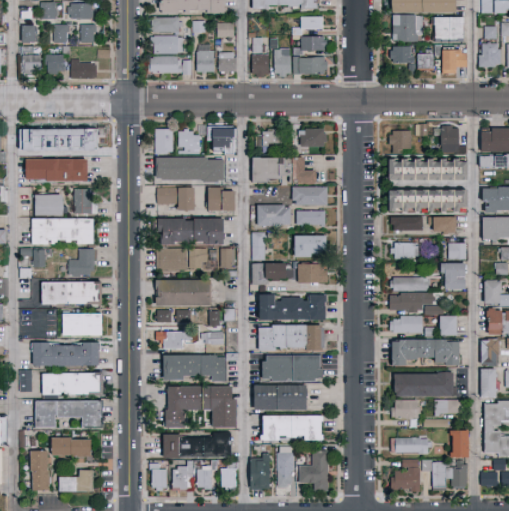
[(220,0),(157,0),(158,14),(189,14),(189,11),(204,11),(204,15),(221,14),(220,0)]
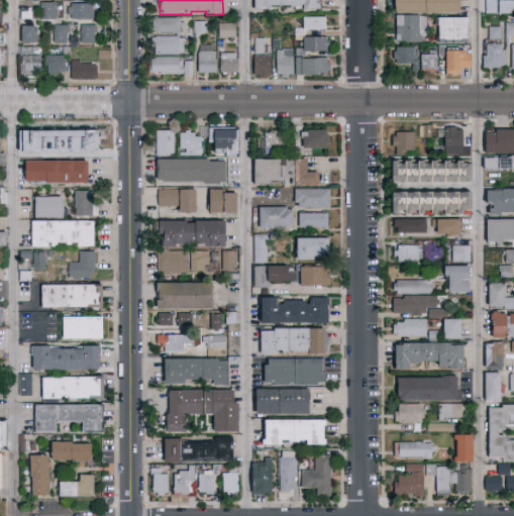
[(318,8),(317,0),(251,0),(251,8),(318,8)]
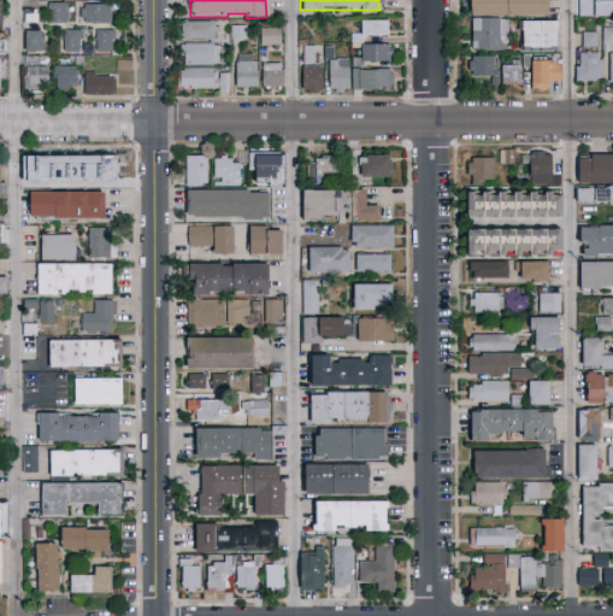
[(546,16),(546,0),(467,0),(467,16),(546,16)]
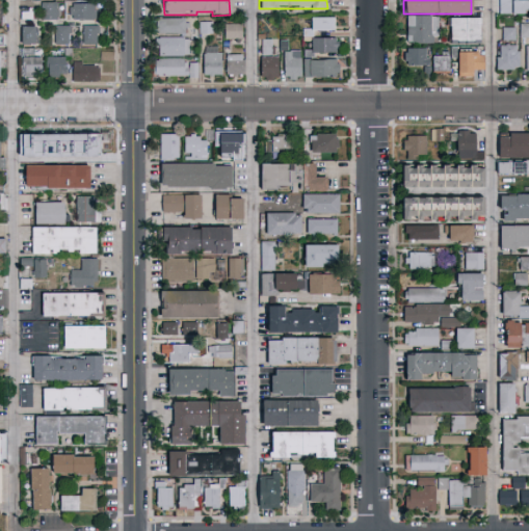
[(499,0),(500,14),(528,14),(528,0),(499,0)]
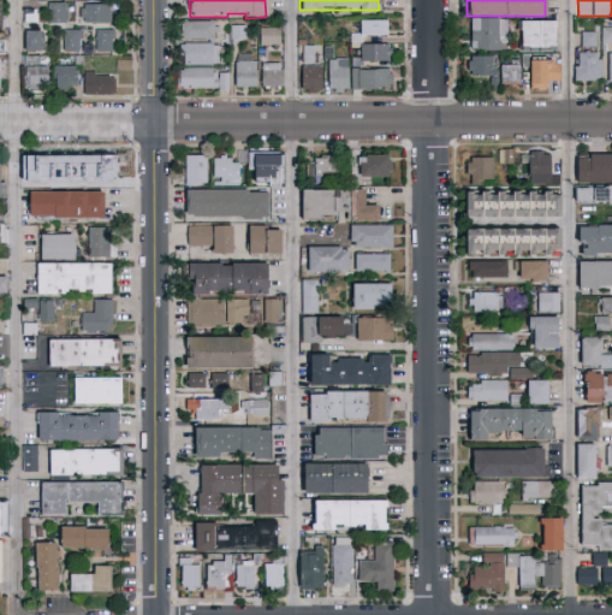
[(67,23),(66,3),(48,3),(49,23),(67,23)]
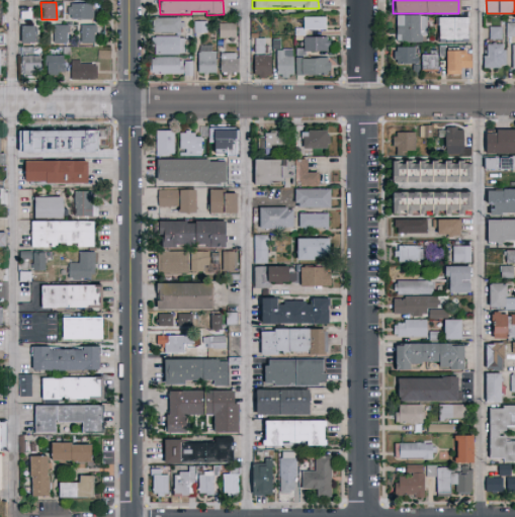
[(94,3),(72,4),(72,19),(94,19),(94,3)]
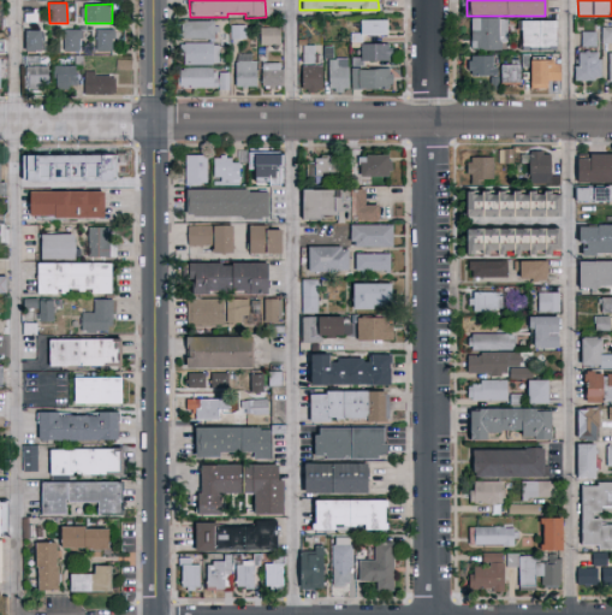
[(509,19),(471,18),(470,51),(507,51),(509,19)]
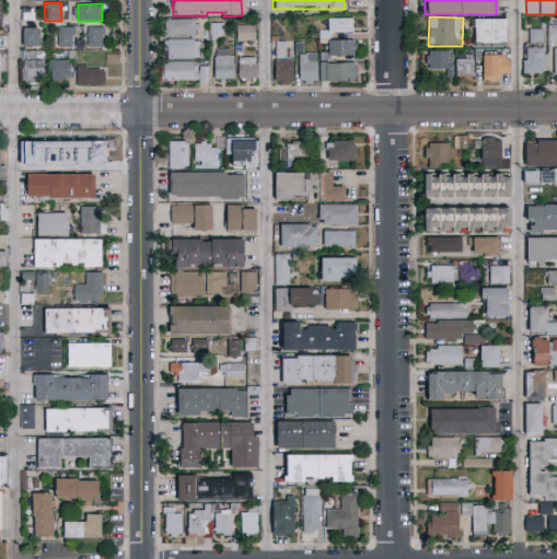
[(332,32),(351,33),(352,19),(327,19),(327,37),(332,37),(332,32)]
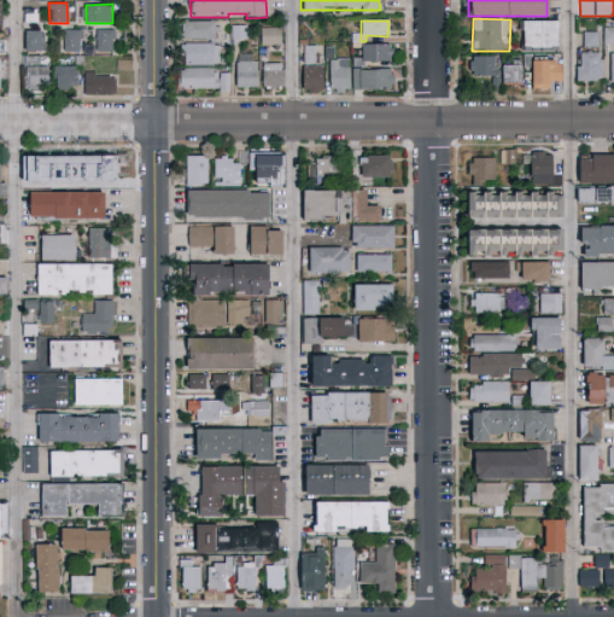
[(182,22),(182,40),(217,40),(218,22),(182,22)]
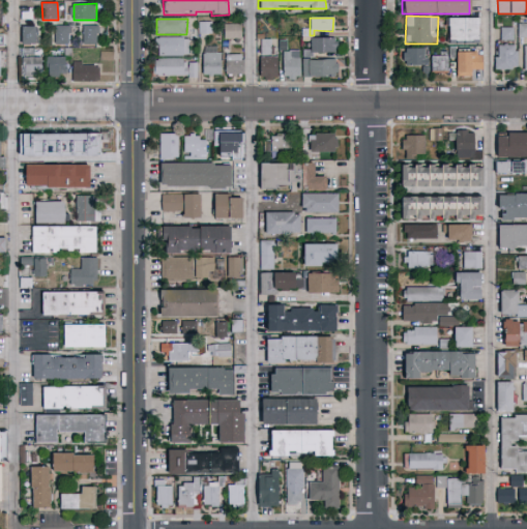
[(477,19),(447,19),(447,41),(477,41),(477,19)]
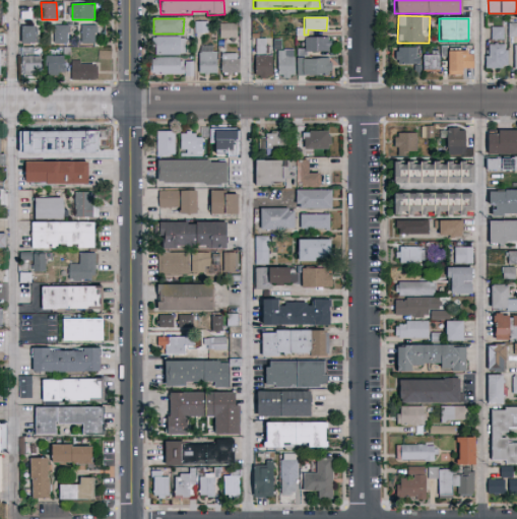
[(238,24),(219,23),(219,38),(238,39),(238,24)]
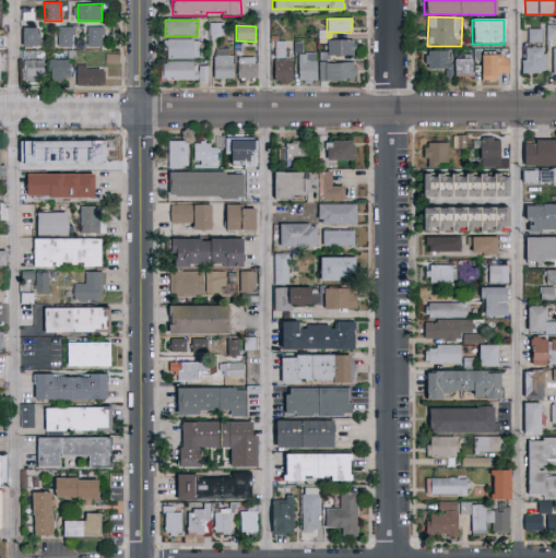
[(36,27),(22,28),(22,47),(36,46),(36,27)]
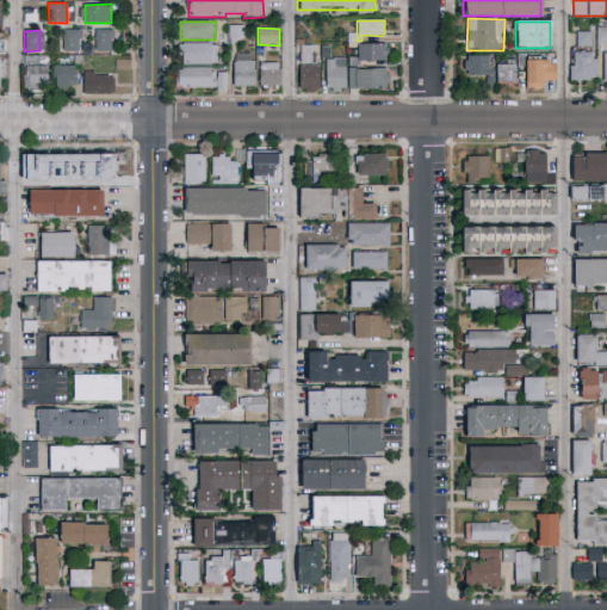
[(81,50),(82,30),(64,30),(64,50),(81,50)]
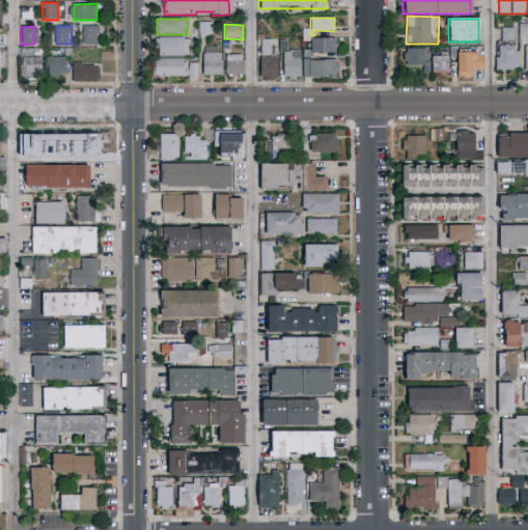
[(85,44),(100,44),(101,26),(85,26),(85,44)]
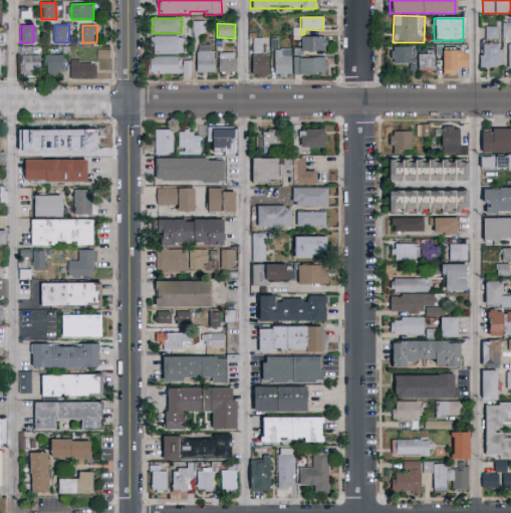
[(499,39),(499,27),(485,27),(485,39),(499,39)]
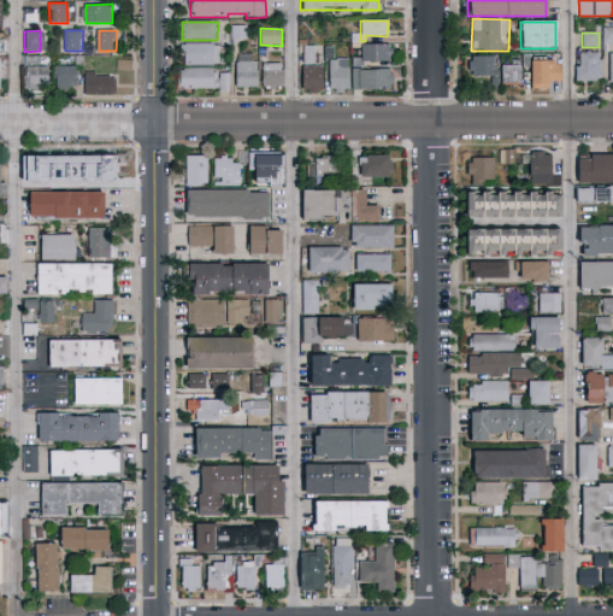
[(220,65),(220,44),(184,44),(184,65),(220,65)]
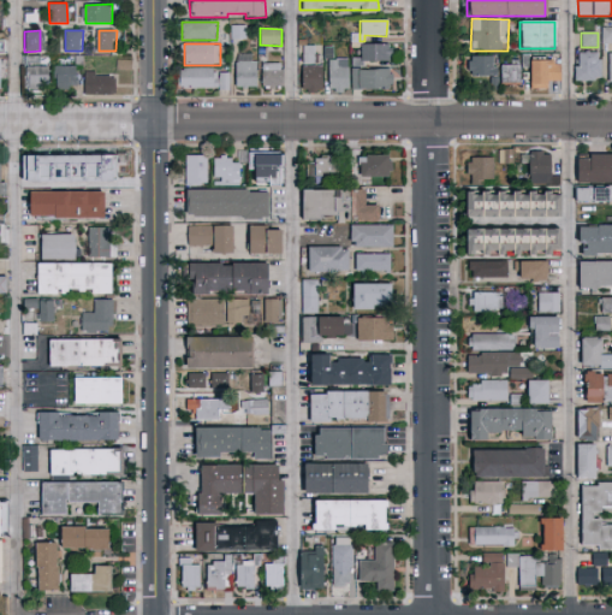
[(391,43),(361,45),(362,61),(391,60),(391,43)]
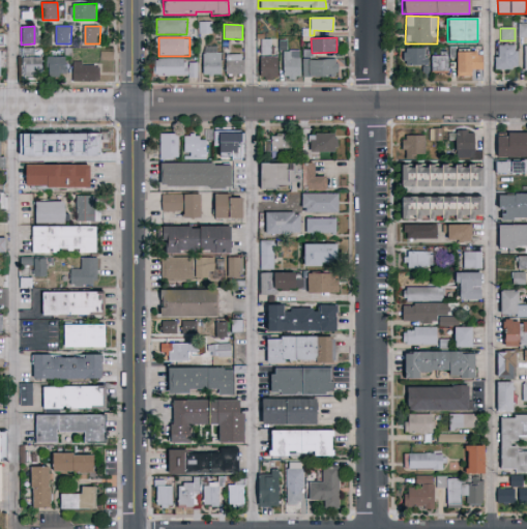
[(519,46),(497,46),(496,69),(518,70),(519,46)]
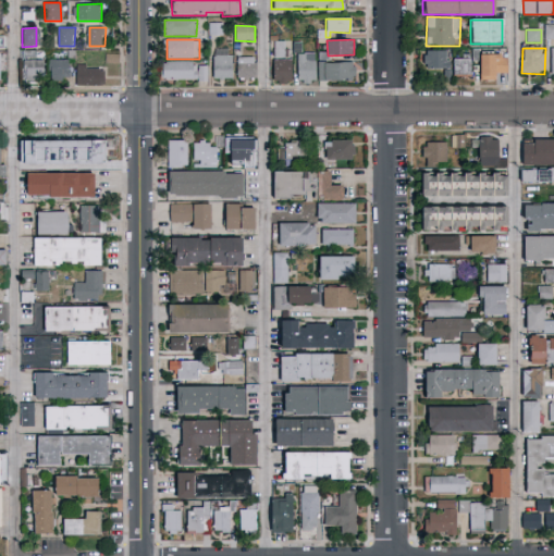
[(214,78),(231,78),(232,50),(214,49),(214,78)]
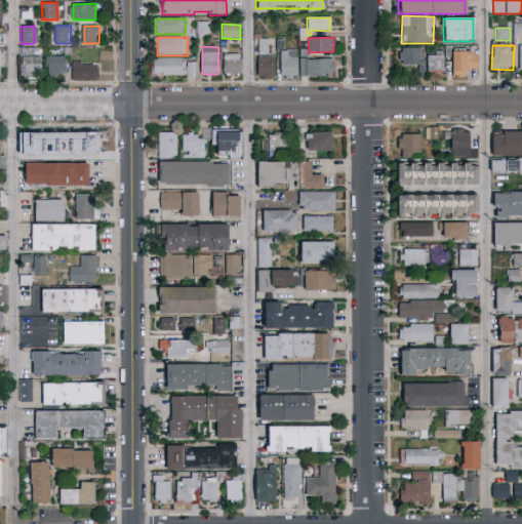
[(399,48),(400,66),(427,65),(427,56),(424,56),(424,48),(399,48)]
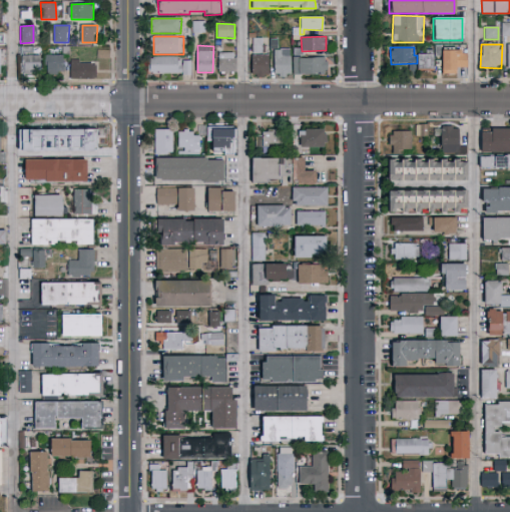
[(293,49),(275,49),(275,75),(292,76),(293,49)]
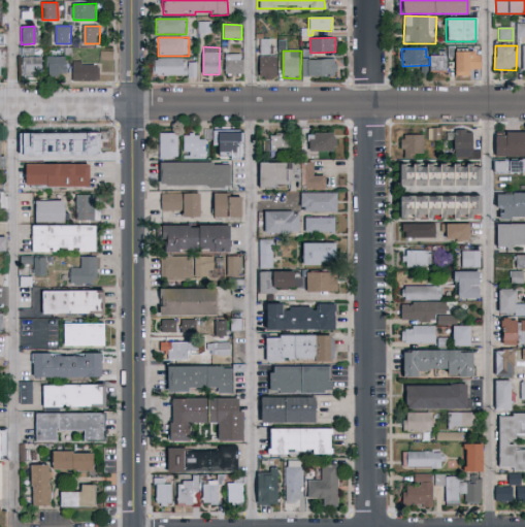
[(482,54),(454,53),(454,76),(469,76),(469,70),(481,70),(482,54)]
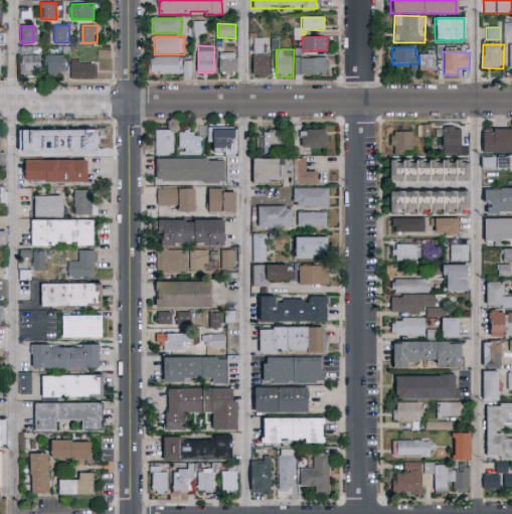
[(236,53),(220,53),(220,72),(236,72),(236,53)]
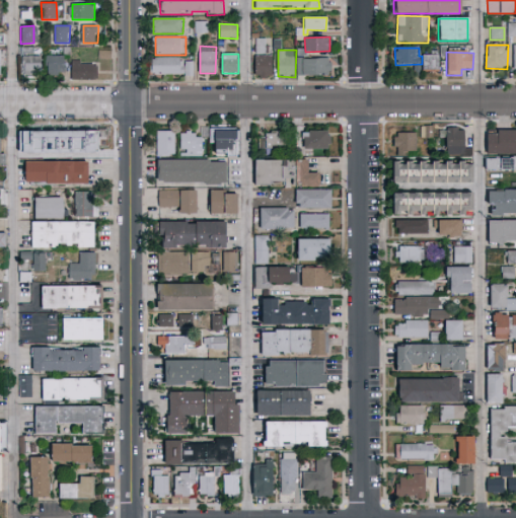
[(65,55),(49,56),(50,75),(66,74),(65,55)]
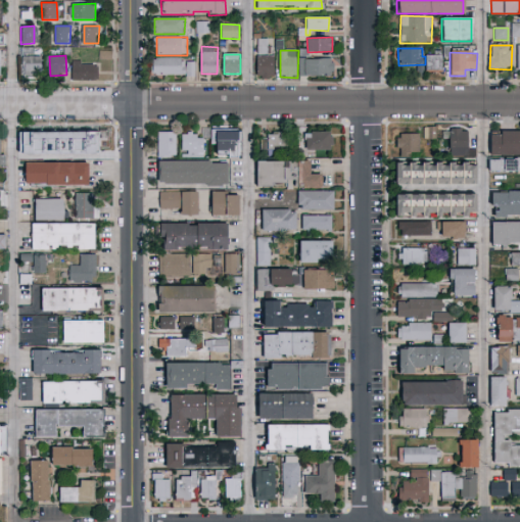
[(255,78),(274,79),(275,56),(256,55),(255,78)]
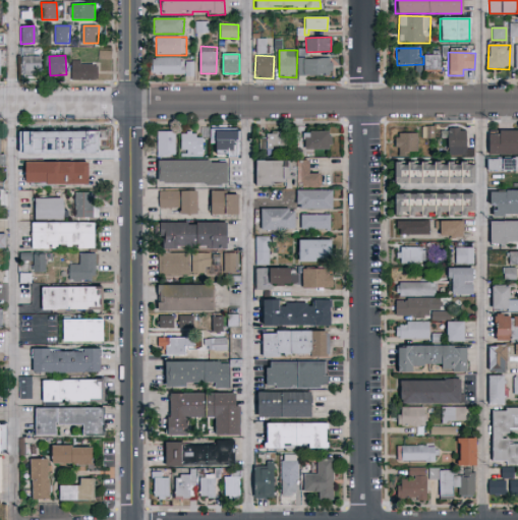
[(424,69),(441,70),(441,56),(424,55),(424,69)]
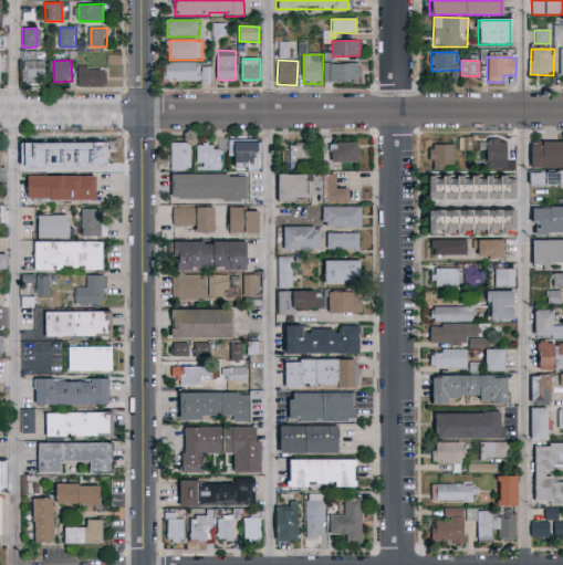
[(45,61),(27,61),(27,82),(45,82),(45,61)]
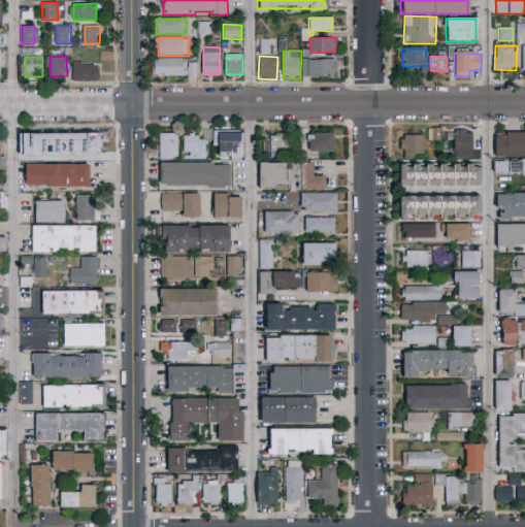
[(336,59),(302,60),(303,76),(336,75),(336,59)]
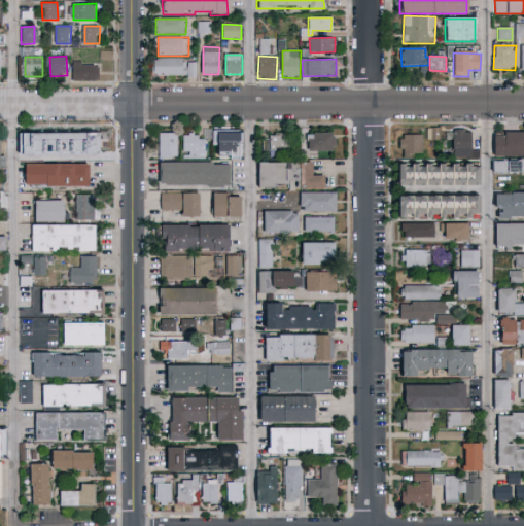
[(152,76),(198,76),(198,60),(153,60),(152,76)]
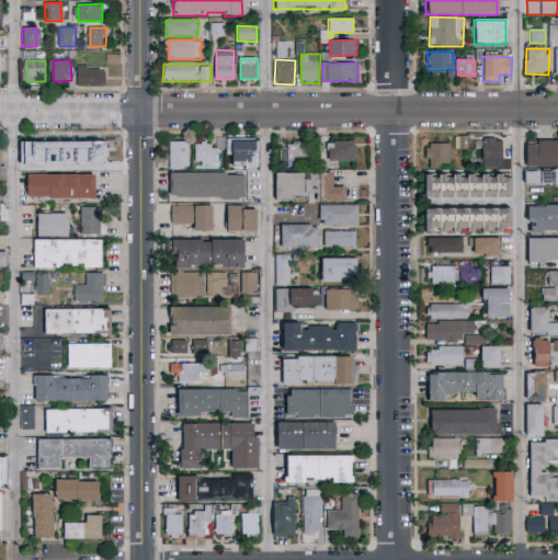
[(79,86),(105,87),(105,68),(79,68),(79,86)]
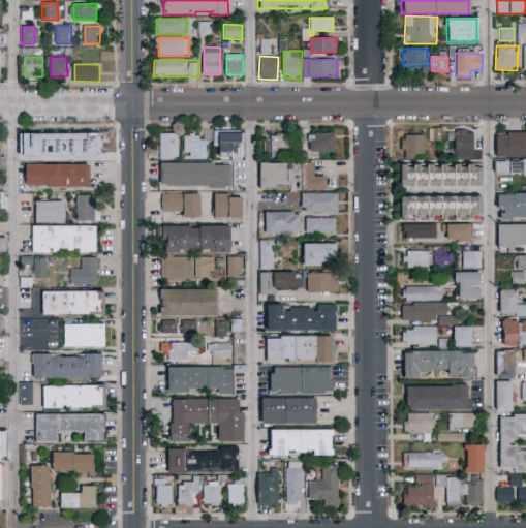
[(456,158),(482,158),(482,150),(473,150),(473,129),(455,130),(456,158)]
